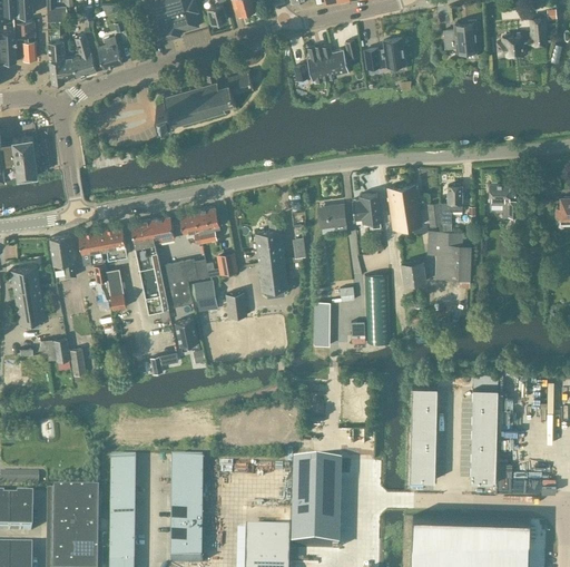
[(0,0),(0,62),(23,61),(21,38),(17,39),(16,26),(19,25),(15,25),(15,19),(19,19),(19,18),(33,17),(31,0),(0,0)]
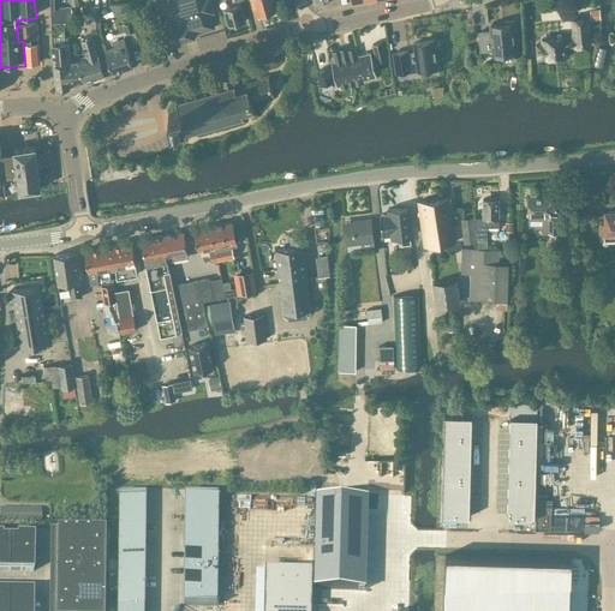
[(195,36),(215,30),(210,16),(214,16),(209,0),(154,0),(162,31),(167,47),(195,40),(195,36)]
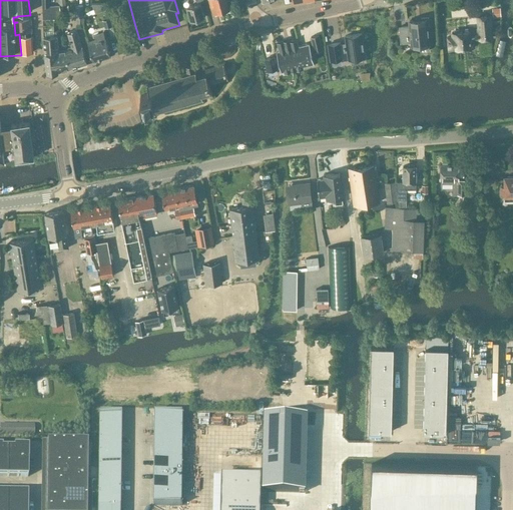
[(229,13),(225,0),(207,0),(210,9),(213,17),(229,13)]
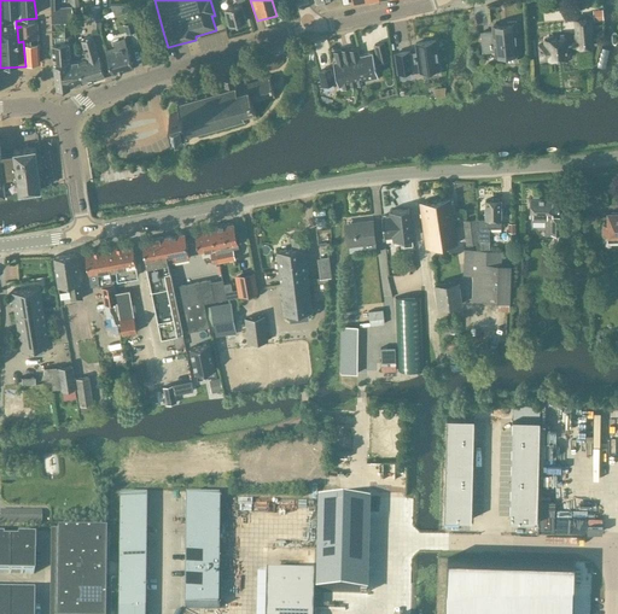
[(237,28),(246,24),(242,7),(225,12),(229,29),(232,28),(232,29),(237,28)]
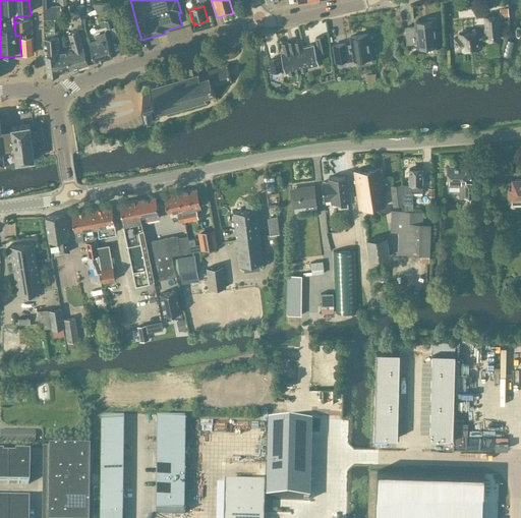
[(55,48),(59,48),(58,39),(55,39),(55,21),(62,21),(61,9),(50,9),(44,9),(44,21),(45,40),(46,55),(49,77),(59,75),(59,74),(57,64),(56,54),(55,55),(55,48)]
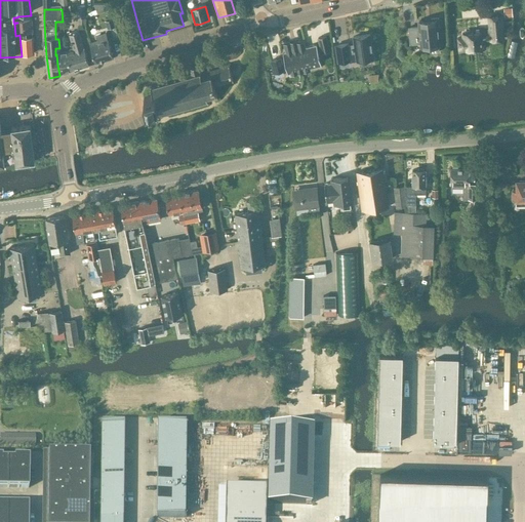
[(484,43),(503,41),(501,17),(488,18),(490,35),(482,36),(481,34),(471,35),(471,34),(465,34),(465,36),(462,36),(462,40),(458,40),(459,51),(467,51),(467,52),(485,50),(484,43)]
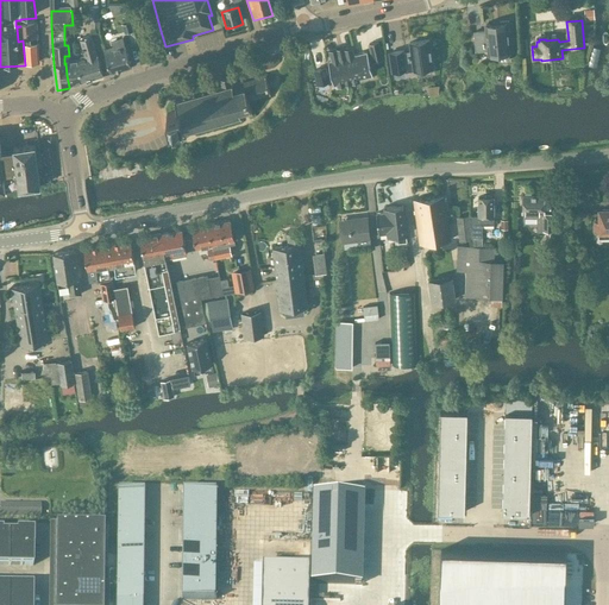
[(485,33),(475,35),(476,54),(479,54),(488,54),(489,58),(498,57),(500,64),(509,63),(508,56),(509,56),(507,33),(509,32),(509,25),(509,24),(500,25),(500,26),(485,27),(487,33),(485,33)]
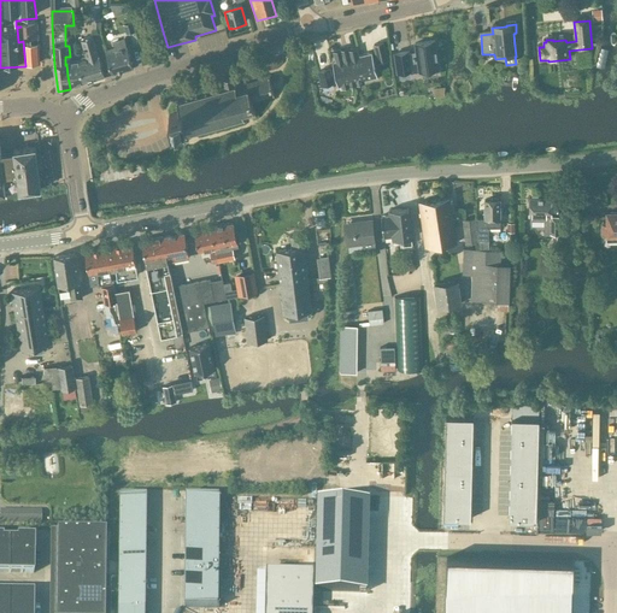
[(37,25),(21,27),(17,28),(18,42),(23,41),(25,41),(27,66),(40,65),(37,25)]
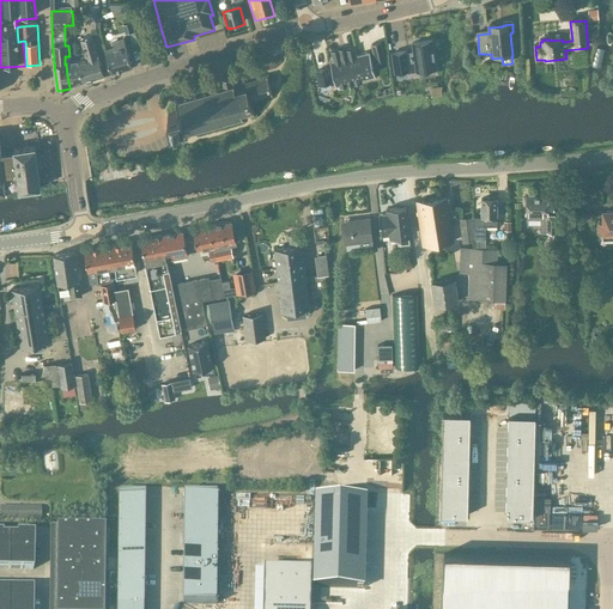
[(133,35),(131,25),(123,28),(127,37),(133,35)]
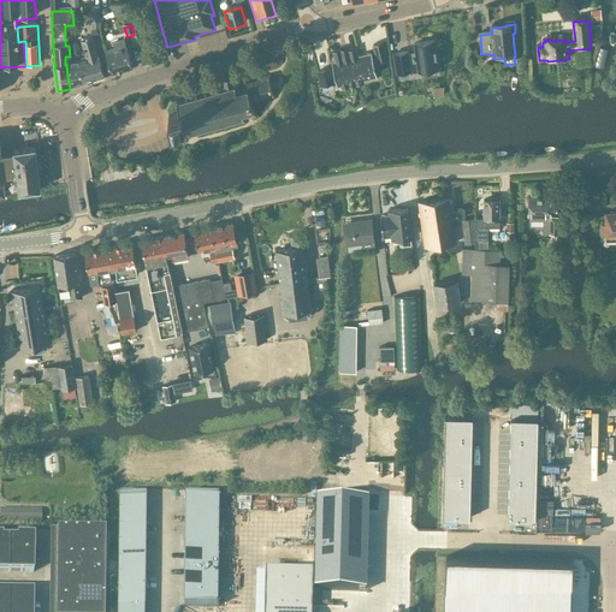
[(86,61),(80,63),(81,72),(84,84),(105,78),(99,58),(98,58),(93,39),(82,42),(86,55),(83,55),(86,61)]
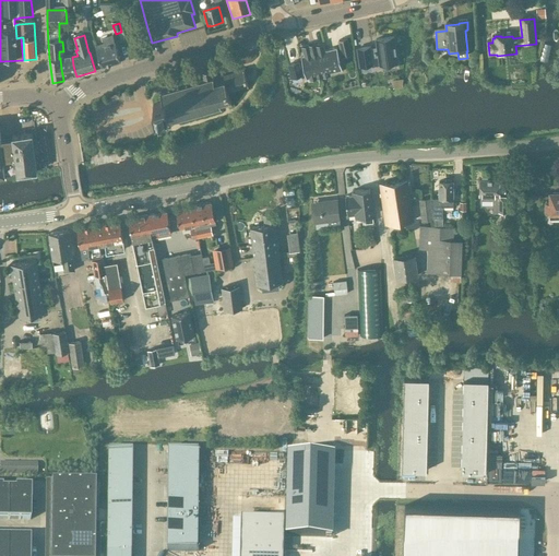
[(96,48),(102,69),(121,63),(116,45),(115,45),(113,38),(103,42),(104,46),(96,48)]
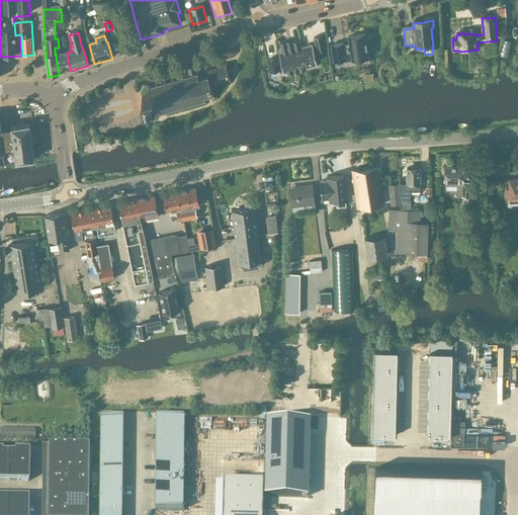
[(314,39),(318,55),(326,53),(322,37),(314,39)]
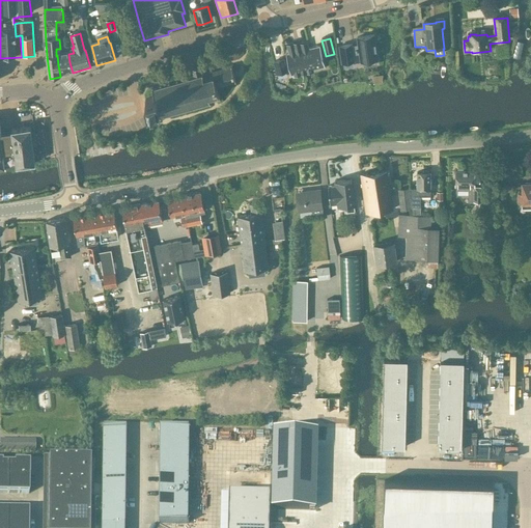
[(339,48),(341,66),(356,64),(355,57),(359,56),(360,64),(363,63),(364,70),(375,68),(374,62),(378,62),(374,38),(357,39),(358,48),(353,48),(353,46),(339,48)]
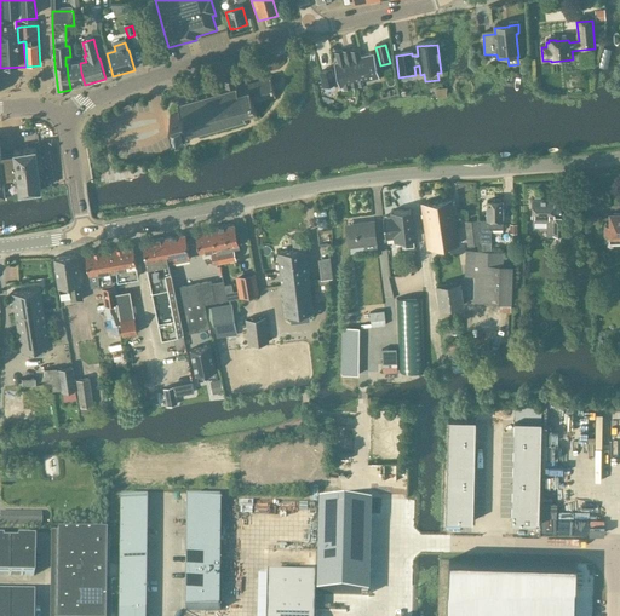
[(361,59),(359,51),(351,53),(350,51),(334,55),(336,61),(337,64),(333,65),(340,91),(343,90),(343,92),(356,88),(352,73),(359,72),(356,61),(361,59)]
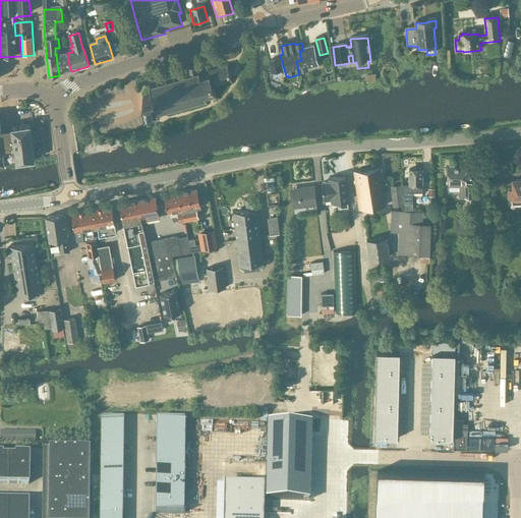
[(296,61),(299,74),(307,72),(307,71),(319,68),(313,47),(303,50),(299,51),(301,60),(296,61)]
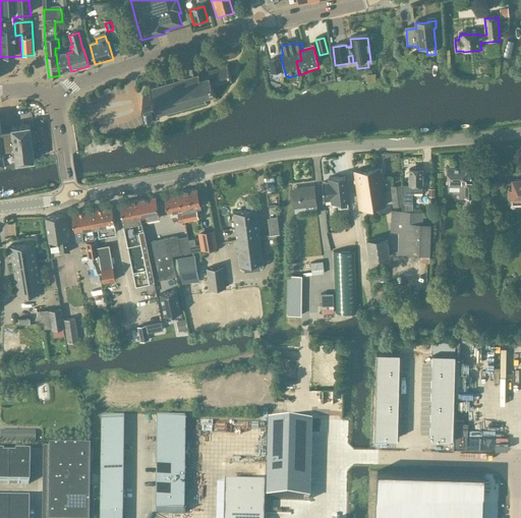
[(60,54),(59,48),(55,48),(55,55),(56,54),(57,64),(59,74),(71,71),(68,61),(67,53),(66,53),(60,54)]
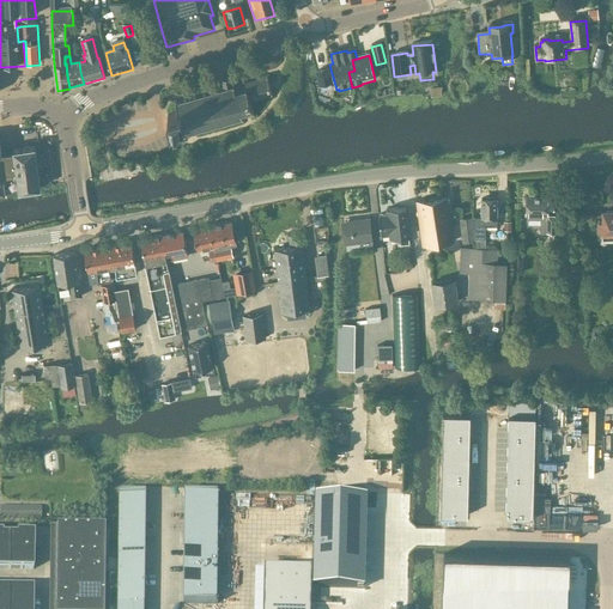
[(316,73),(320,87),(331,85),(328,71),(316,73)]
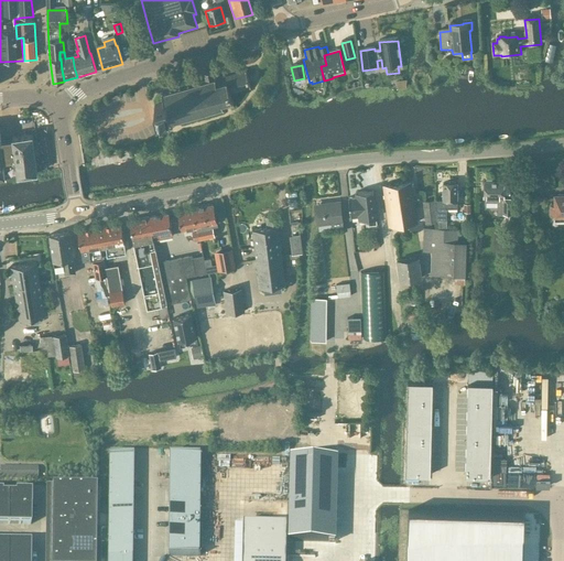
[(206,116),(214,114),(214,116),(216,116),(215,114),(221,111),(223,114),(224,112),(224,111),(234,108),(230,95),(250,89),(246,74),(216,83),(216,82),(214,82),(212,74),(204,76),(206,84),(198,86),(197,84),(195,85),(196,87),(190,88),(188,86),(186,87),(187,89),(181,92),(180,89),(177,89),(179,92),(172,94),(171,92),(169,92),(170,95),(163,96),(163,94),(160,95),(163,106),(154,108),(158,121),(164,119),(165,121),(166,122),(169,122),(171,129),(172,129),(171,127),(179,125),(180,127),(181,126),(181,123),(187,121),(187,123),(190,123),(190,121),(196,119),(196,121),(198,121),(197,119),(204,117),(205,119),(207,118),(206,116)]
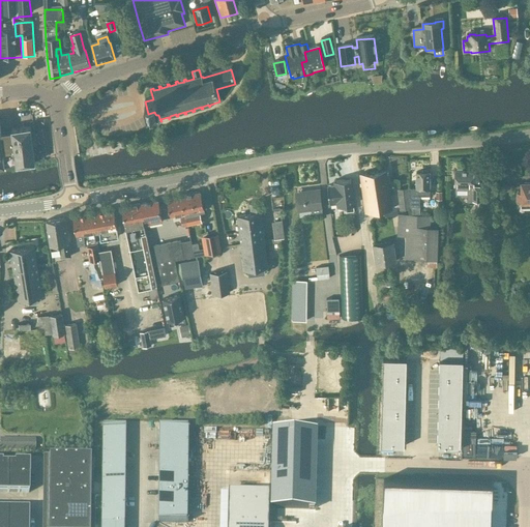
[(0,171),(5,171),(5,168),(4,160),(8,156),(16,155),(17,167),(35,165),(30,124),(13,126),(11,128),(5,123),(0,123),(0,171)]
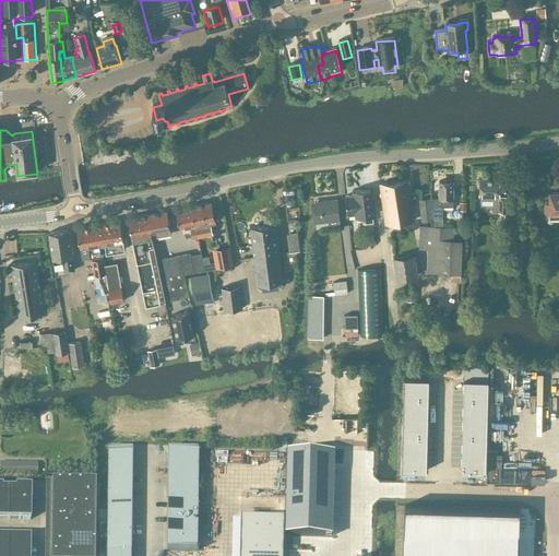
[(380,186),(385,227),(413,223),(409,196),(412,196),(409,181),(380,186)]
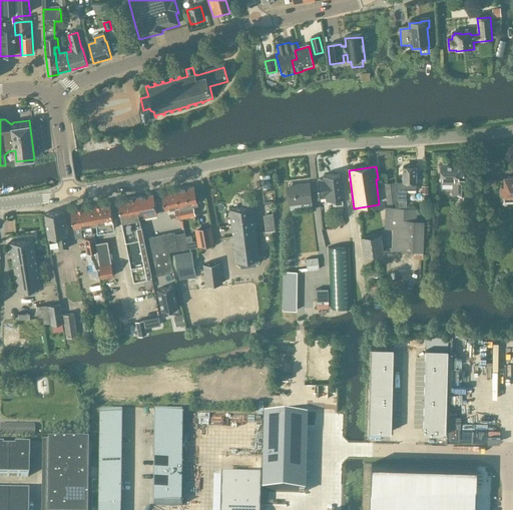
[(441,168),(440,182),(443,182),(443,186),(453,186),(453,196),(466,197),(466,182),(458,182),(458,168),(448,168),(447,166),(443,166),(442,168),(441,168)]
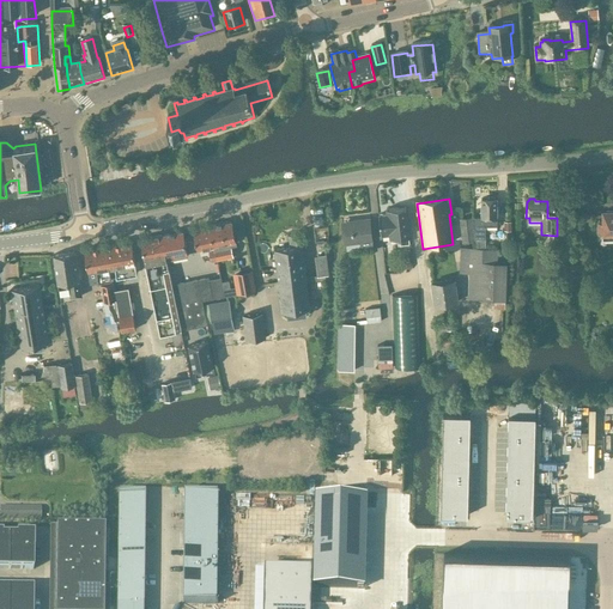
[(474,235),(475,242),(486,241),(485,230),(497,230),(497,226),(498,226),(498,202),(481,202),(481,220),(474,220),(474,235)]
